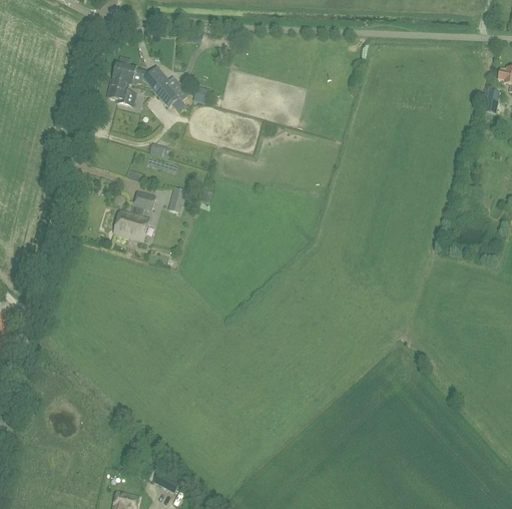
[(182,39),(197,40),(198,29),(189,29),(183,28),(182,39)]
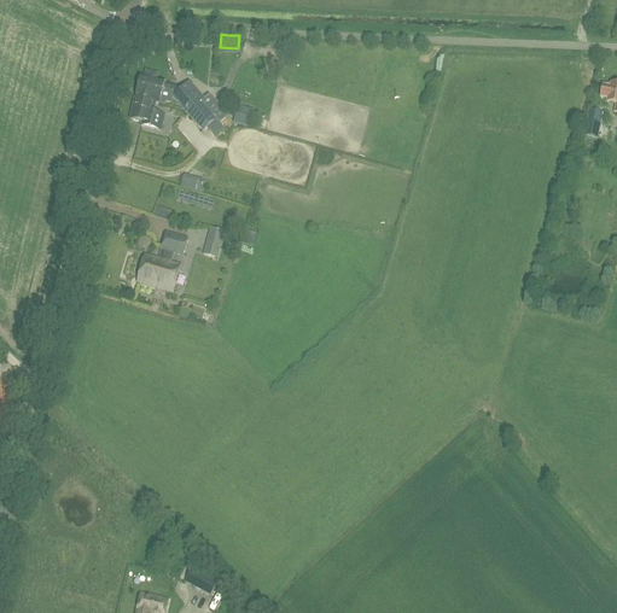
[(134,94),(153,98),(157,99),(164,99),(166,94),(170,97),(172,93),(202,127),(215,115),(185,81),(176,88),(162,77),(155,76),(156,70),(144,68),(143,73),(140,73),(134,94)]
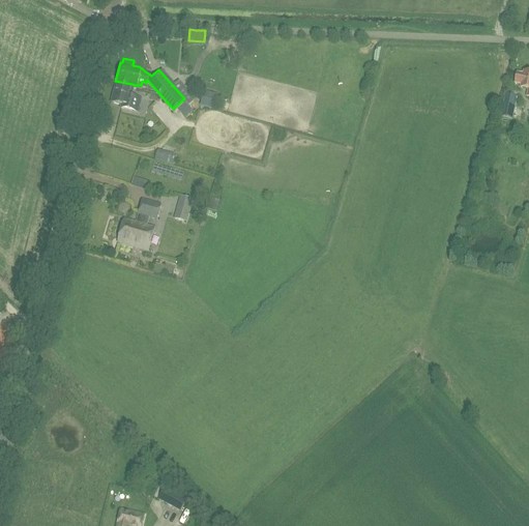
[(528,68),(523,67),(522,70),(516,68),(513,80),(520,81),(520,83),(527,85),(526,92),(528,92),(528,68)]
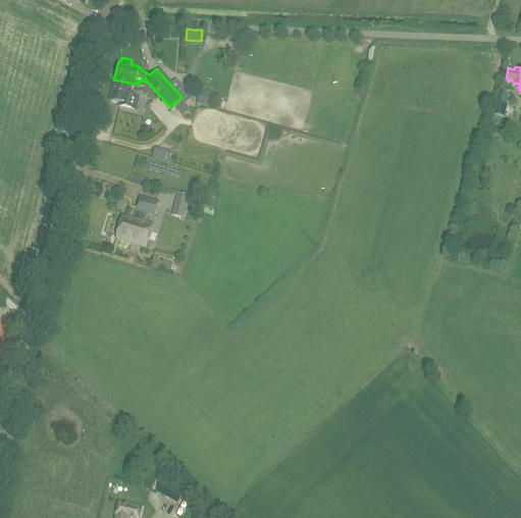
[(127,91),(129,83),(113,80),(108,97),(118,100),(117,102),(134,107),(137,94),(127,91)]
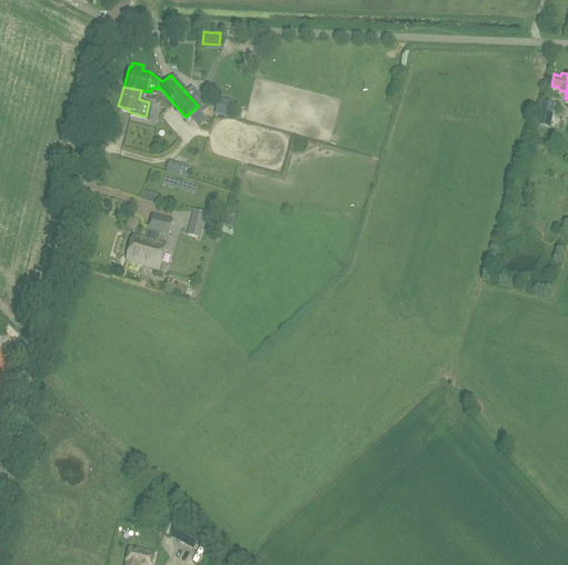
[(545,122),(549,124),(554,100),(541,97),(539,110),(536,126),(544,128),(545,122)]
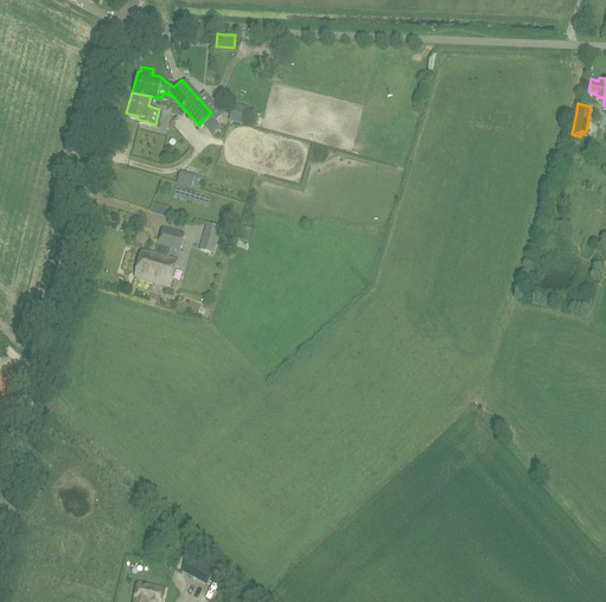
[(230,108),(228,116),(229,116),(244,121),(247,113),(230,108)]
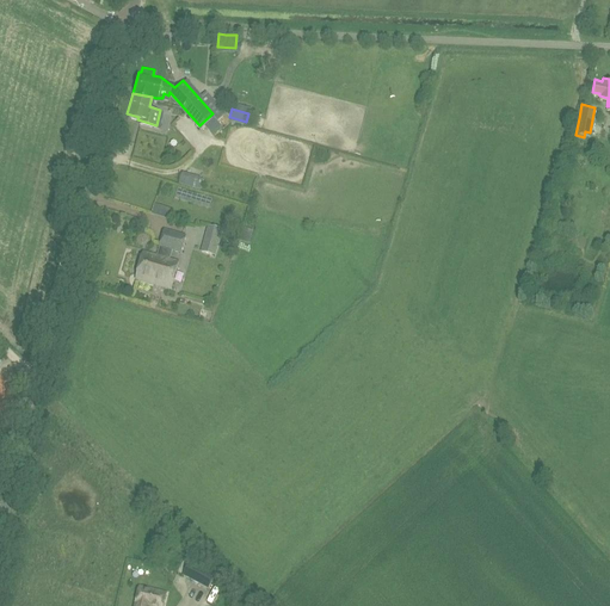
[(191,172),(188,183),(196,186),(199,174),(191,172)]
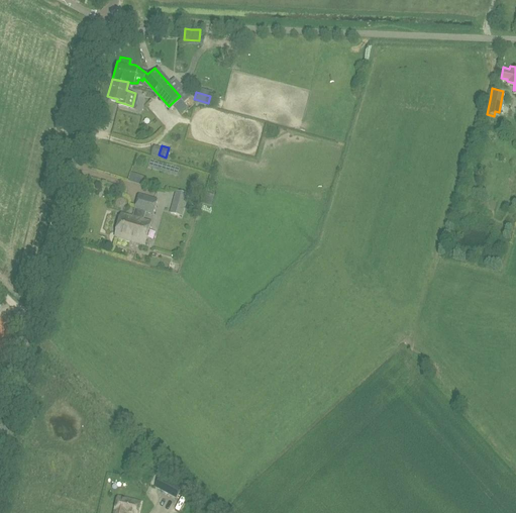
[(175,188),(169,210),(182,213),(187,191),(175,188)]
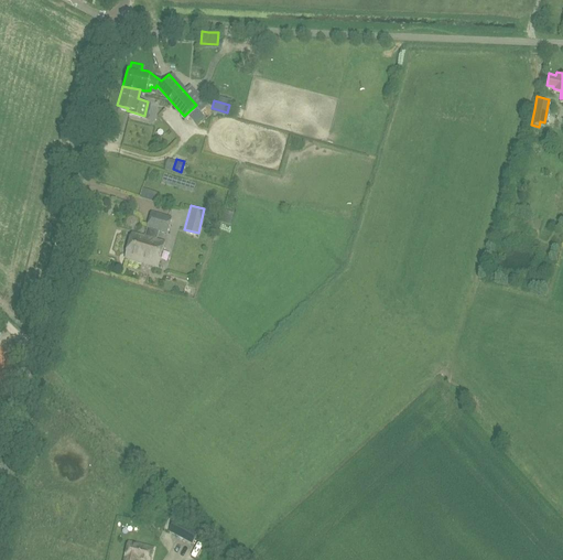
[(131,229),(125,254),(157,264),(164,238),(150,235),(152,226),(166,229),(171,214),(151,208),(143,233),(131,229)]
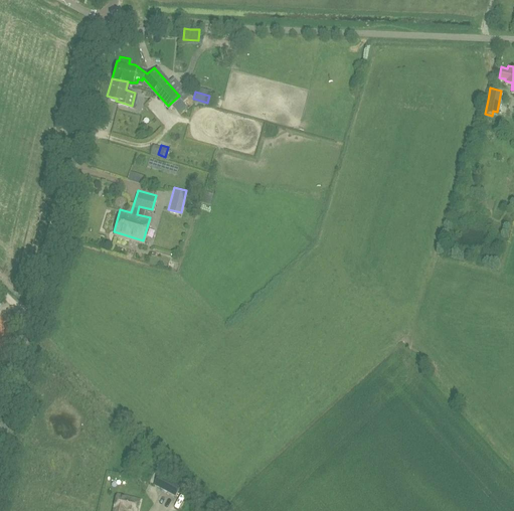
[(159,470),(153,482),(174,493),(181,482),(159,470)]
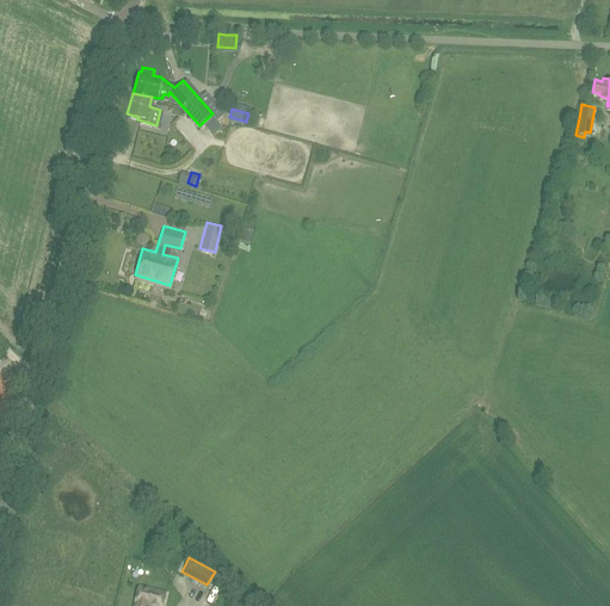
[(139,581),(133,605),(148,605),(149,603),(159,605),(164,587),(139,581)]
